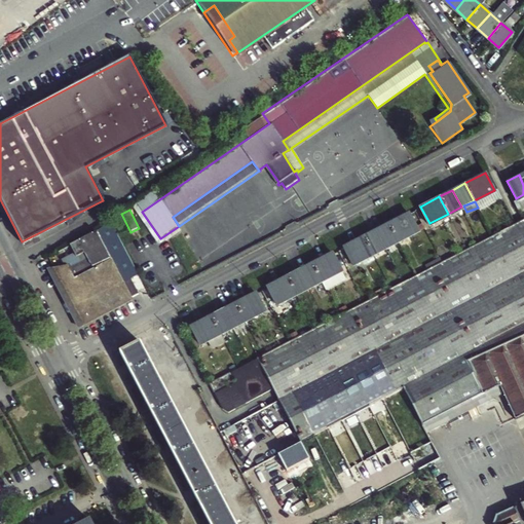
[(408,213),(388,223),(397,239),(417,229),(408,213)]
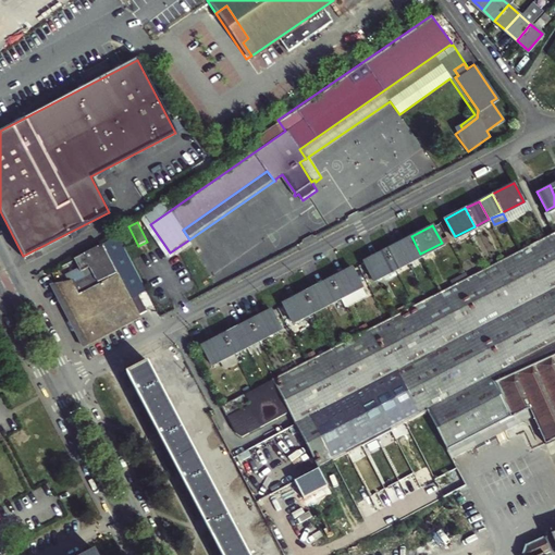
[(554,554),(554,230),(553,232),(544,236),(520,249),(507,256),(493,262),(467,276),(440,291),(427,297),(414,305),(385,319),(358,333),(345,341),(332,347),(305,361),(278,375),(271,379),(317,467),(423,408),(444,447),(530,409),(544,443),(554,438),(554,530),(523,545),(521,553),(522,554),(554,554)]
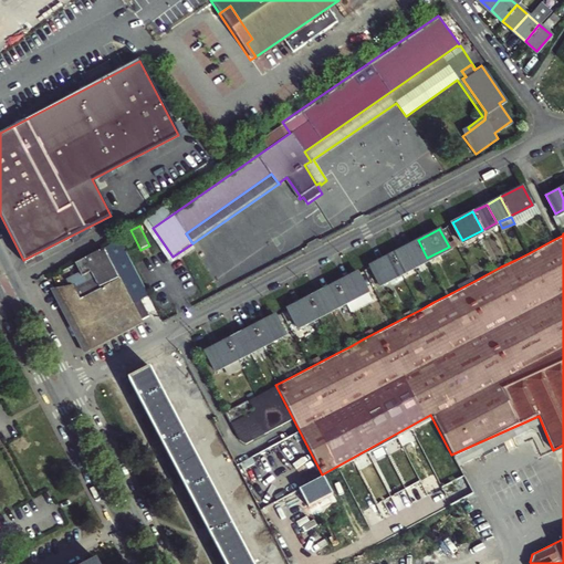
[(139,299),(148,294),(117,237),(100,249),(83,258),(93,277),(75,286),(73,283),(65,288),(52,290),(83,350),(106,340),(148,314),(139,299)]
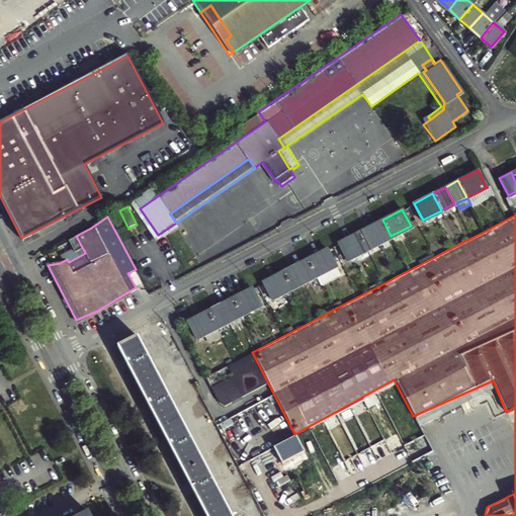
[(382,220),(370,226),(378,243),(391,236),(382,220)]
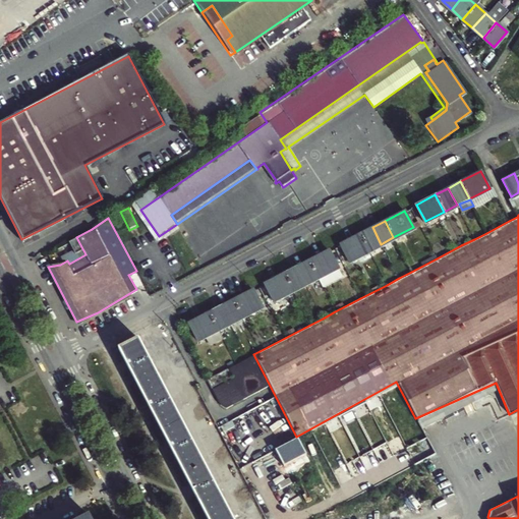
[(368,250),(381,244),(372,227),(359,234),(368,250)]
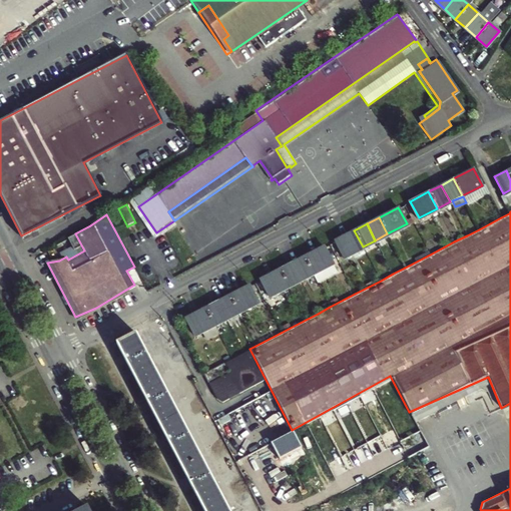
[(344,257),(363,246),(354,230),(335,239),(344,257)]
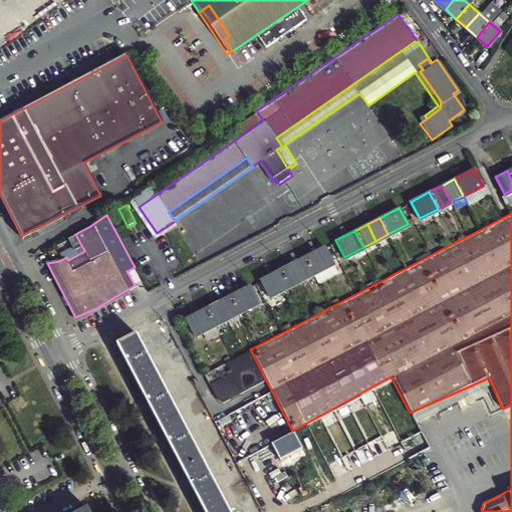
[(79,246),(73,235),(67,238),(73,249),(79,246)]
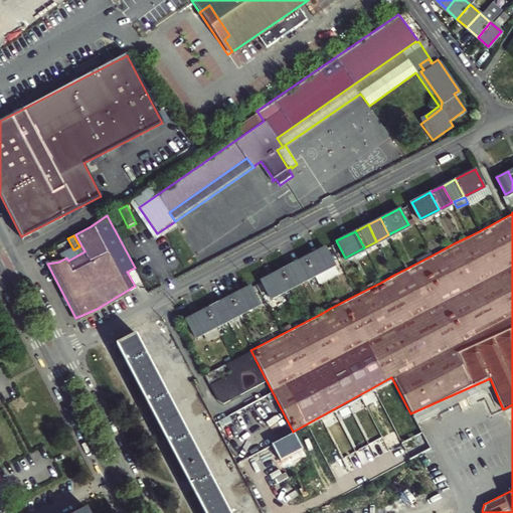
[(325,246),(305,257),(314,274),(333,264),(325,246)]
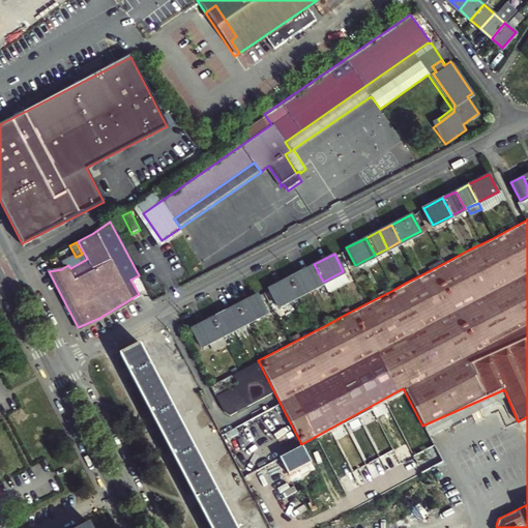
[(323,282),(314,264),(301,271),(310,289),(323,282)]
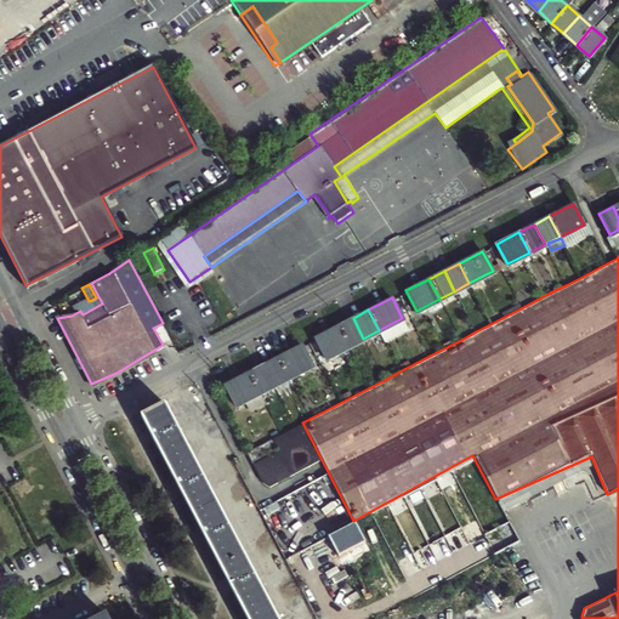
[(353,318),(339,327),(348,346),(363,339),(353,318)]
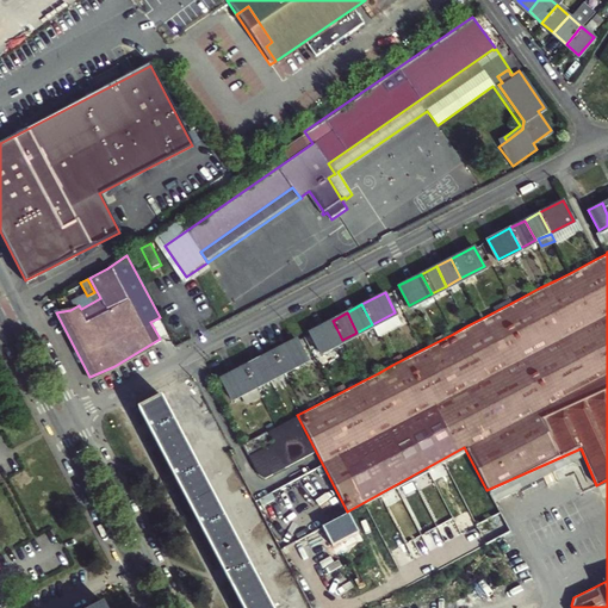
[(318,352),(342,340),(333,321),(309,333),(318,352)]
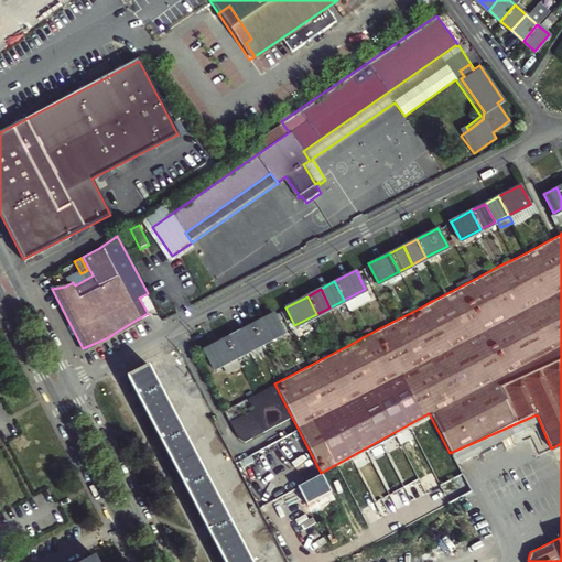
[(273,313),(251,325),(261,343),(283,332),(273,313)]
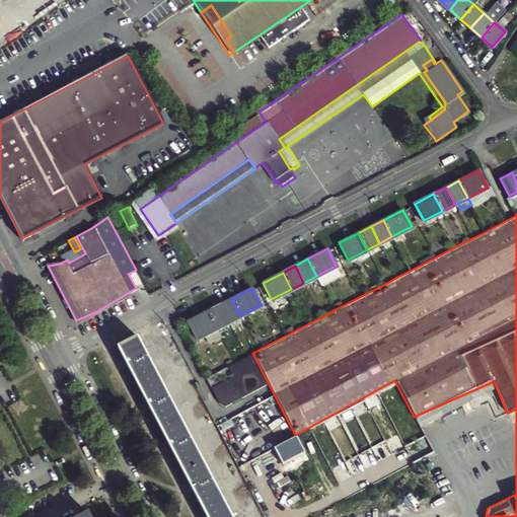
[(240,315),(231,299),(219,305),(228,321),(240,315)]
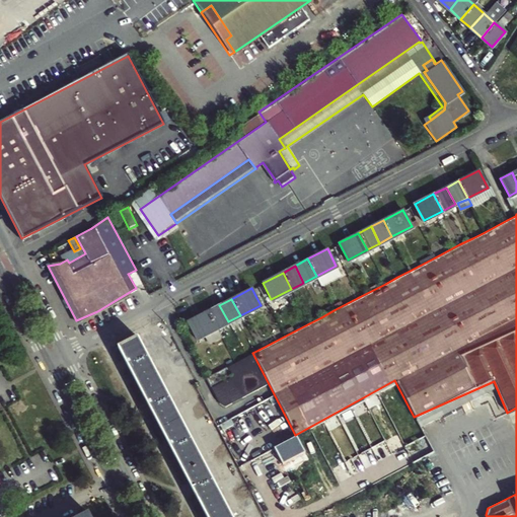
[(228,321),(219,305),(207,311),(216,328),(228,321)]
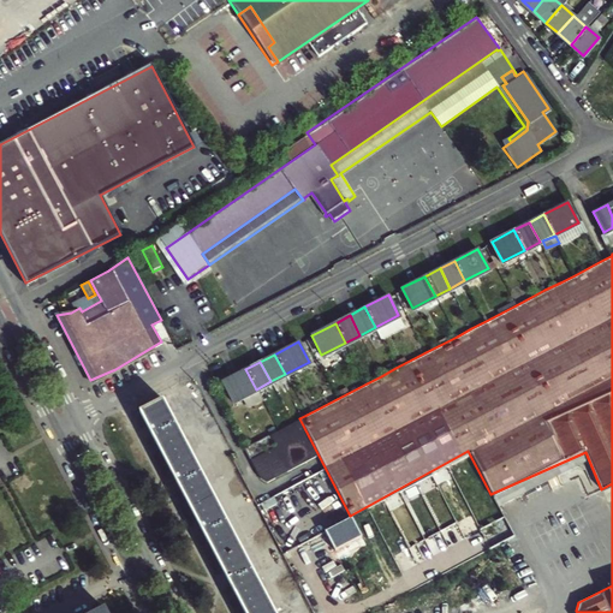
[(245,369),(222,381),(232,402),(256,390),(245,369)]
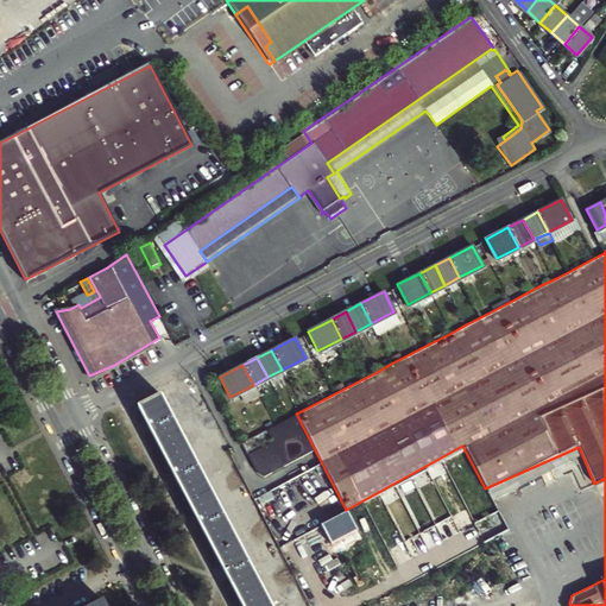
[(257,385),(242,391),(245,399),(259,393),(257,385)]
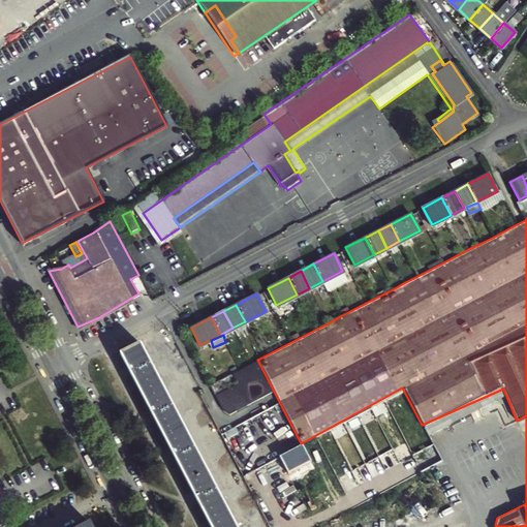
[(237,526),(140,343),(119,353),(210,526),(237,526)]
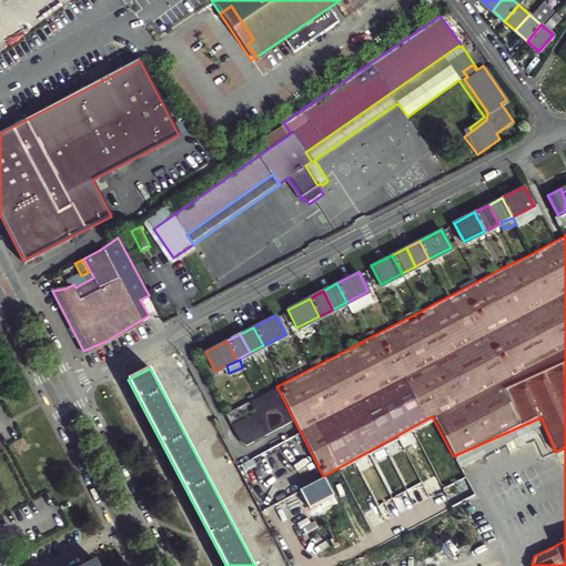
[(224,414),(231,426),(254,414),(248,402),(224,414)]
